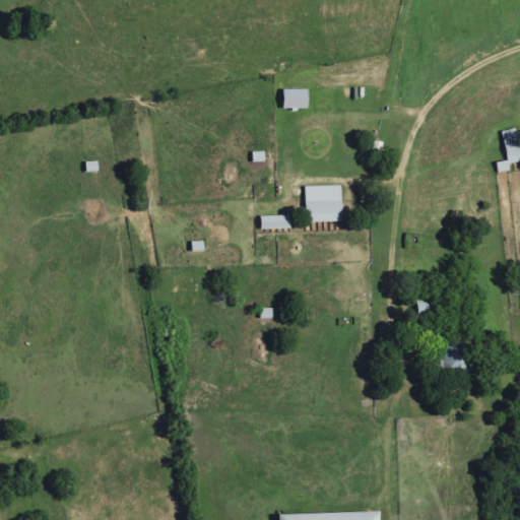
[(285,110),(310,109),(310,89),(285,90),(285,110)]
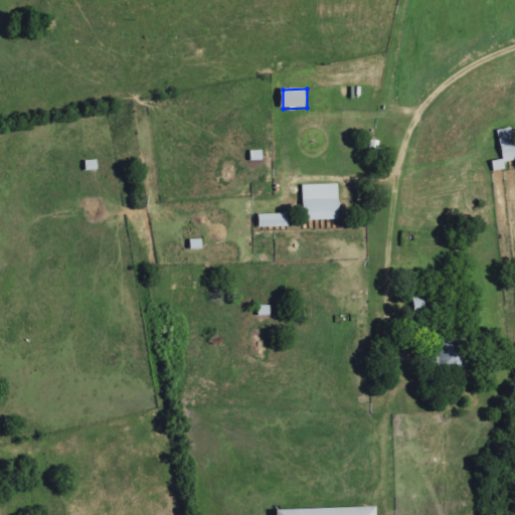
[(514,161),(514,141),(513,128),(499,131),(504,160),(493,162),(495,172),(507,170),(506,163),(514,161)]
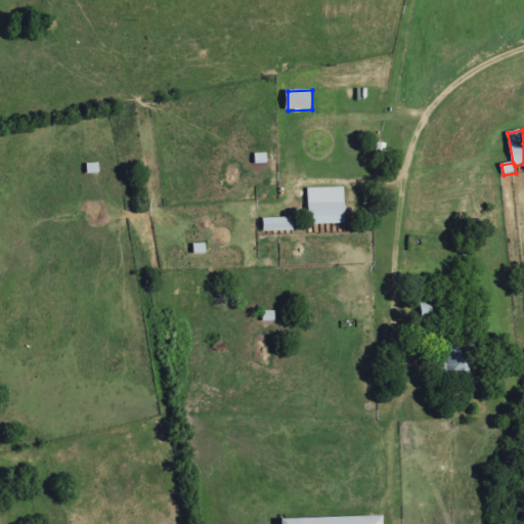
[(346,223),(345,187),(310,188),(311,224),(346,223)]
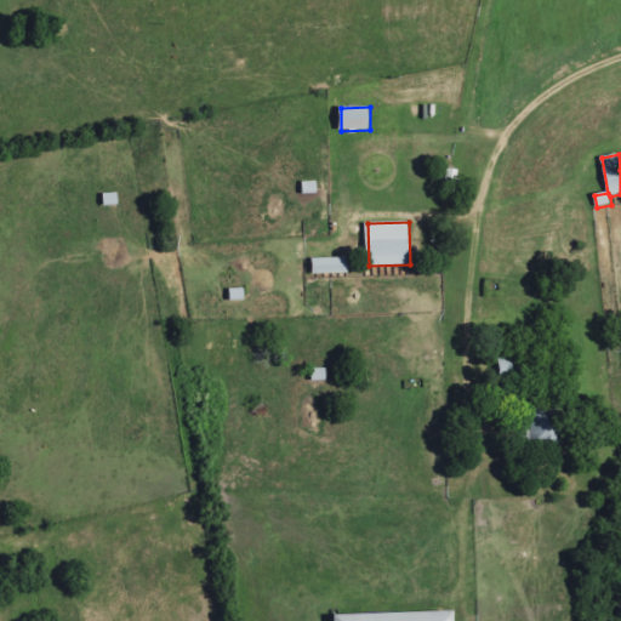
[(349,258),(313,258),(314,274),(349,273),(349,258)]
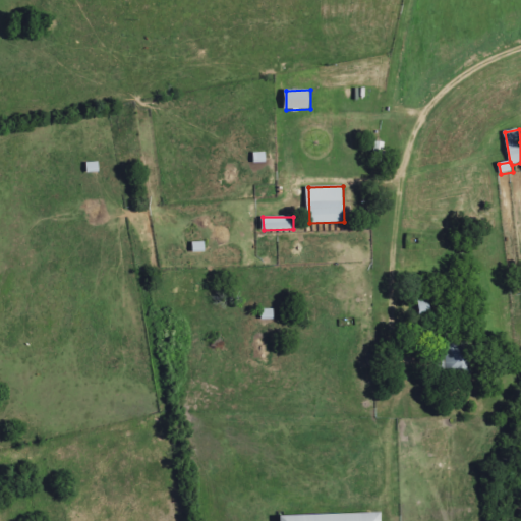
[(445,342),(445,368),(465,368),(465,342),(445,342)]
